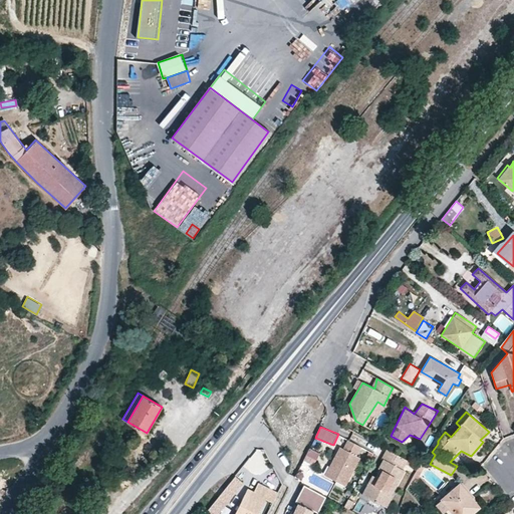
[(165,443),(154,437),(151,443),(162,449),(165,443)]
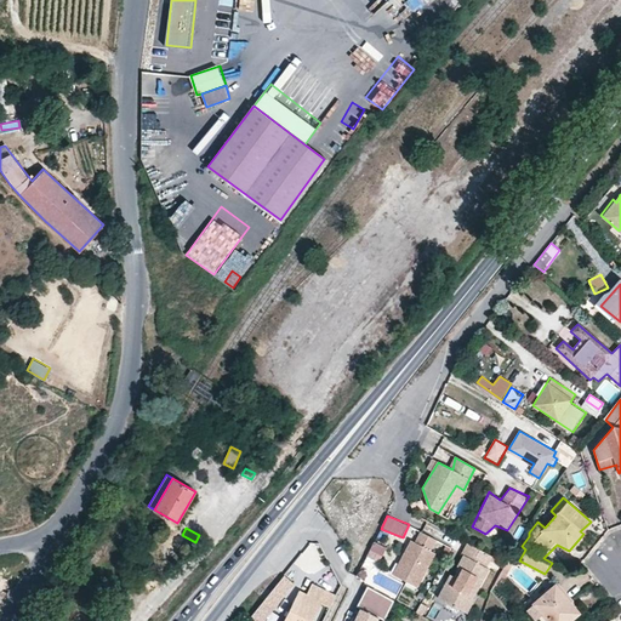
[(416,535),(389,573),(416,585),(436,546),(416,535)]
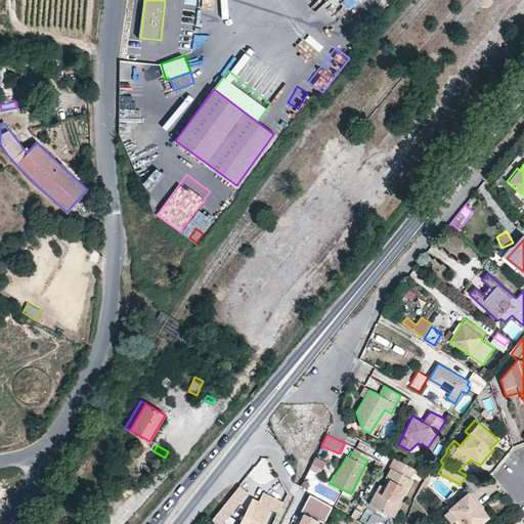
[(416,470),(394,460),(383,485),(386,487),(383,492),(378,490),(370,505),(387,512),(395,517),(402,504),(415,481),(409,477),(416,470)]
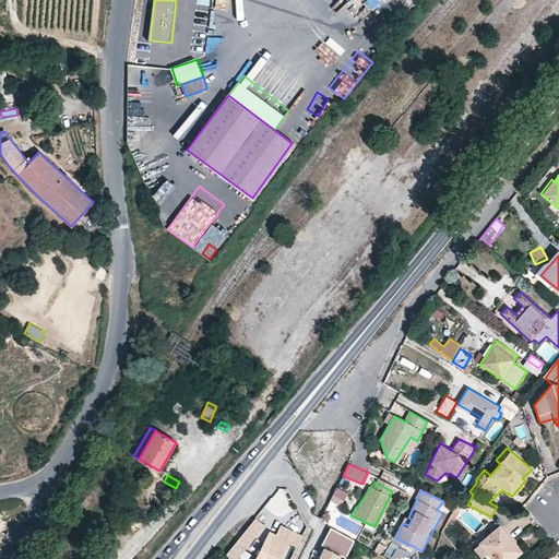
[(256,518),(225,556),(229,558),(236,558),(264,524),(256,518)]
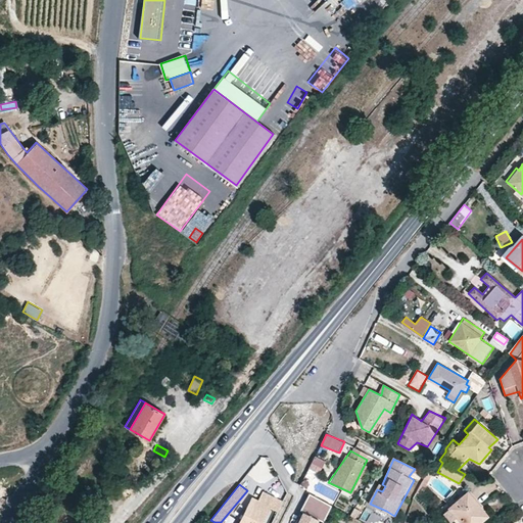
[(260,498),(253,494),(238,522),(263,522),(271,509),(278,512),(283,503),(264,492),(260,498)]
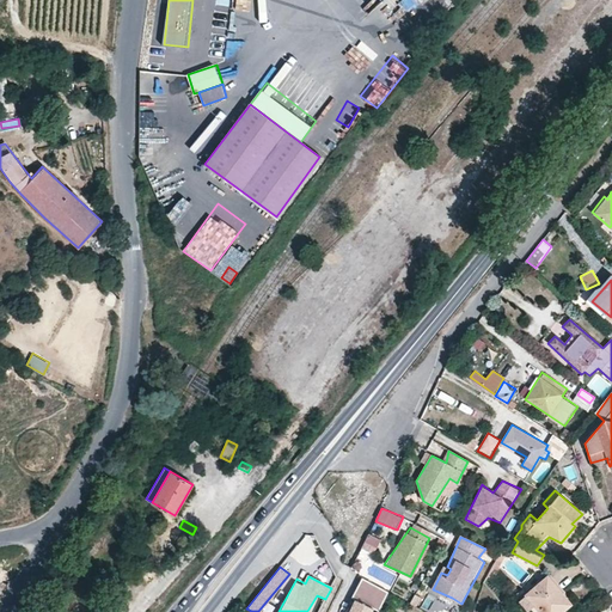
[(550,576),(520,600),(530,610),(534,607),(539,611),(560,611),(570,603),(550,576)]
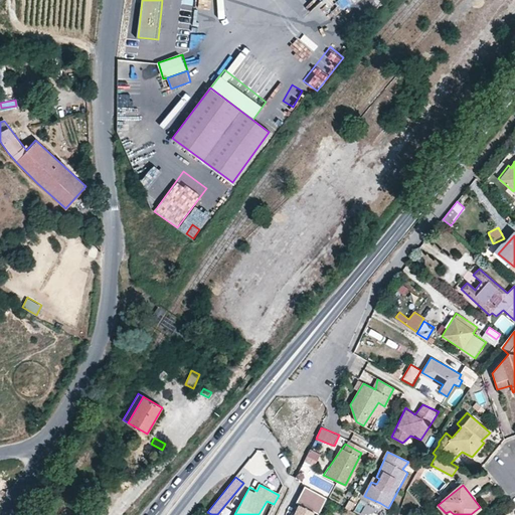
[(327,498),(306,486),(292,514),(313,514),(316,512),(320,513),(327,498)]
